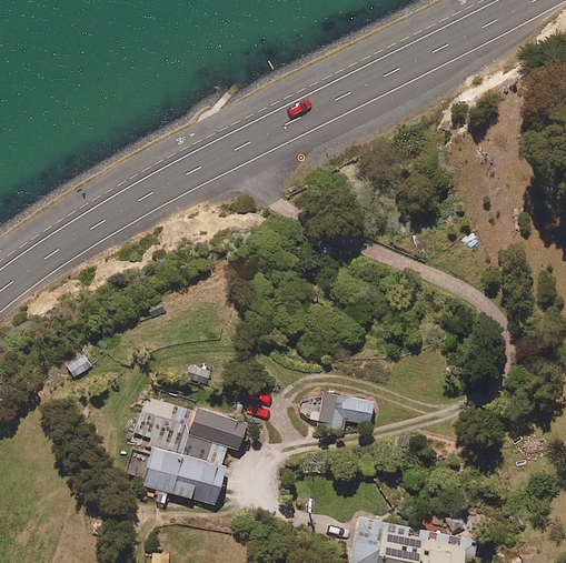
[(75,382),(97,367),(86,350),(63,365),(75,382)]
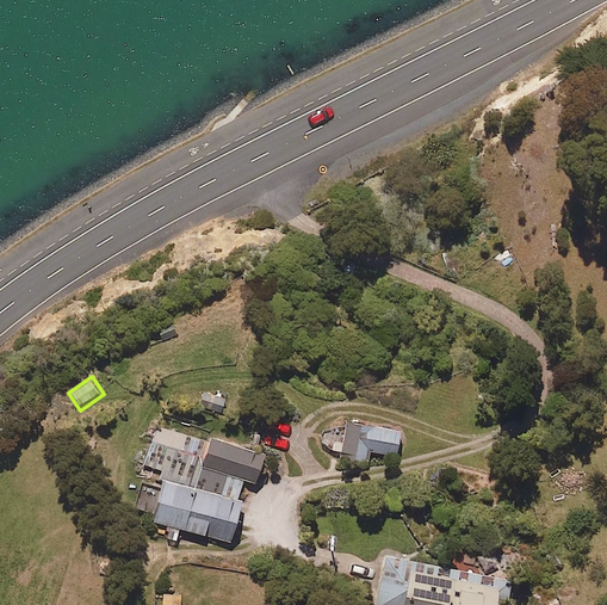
[(229,399),(199,393),(196,414),(225,420),(229,399)]
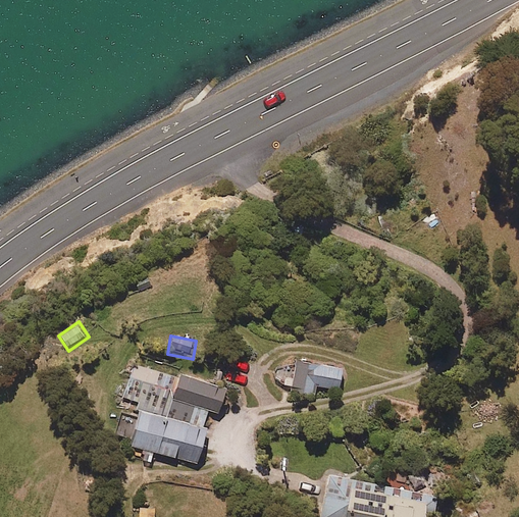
[(342,364),(295,359),(291,394),(315,397),(316,386),(340,389),(342,364)]
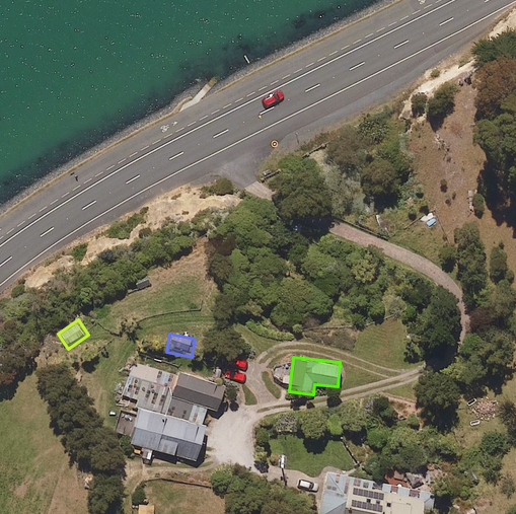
[(176,374),(131,362),(122,397),(137,401),(132,420),(121,417),(116,438),(145,445),(142,458),(149,460),(152,449),(195,459),(208,408),(216,410),(223,381),(177,369),(176,374)]
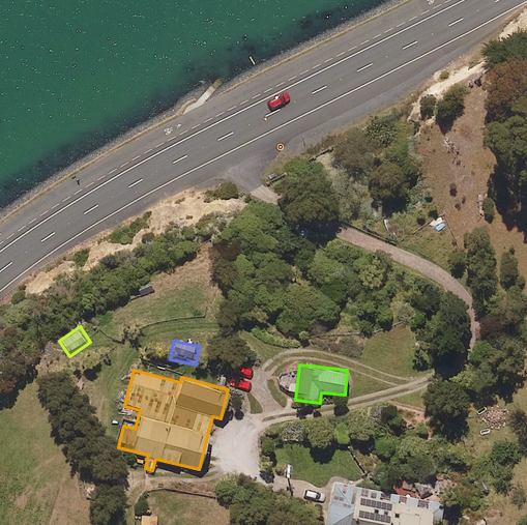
[(430,524),(433,513),(332,493),(325,524),(430,524)]
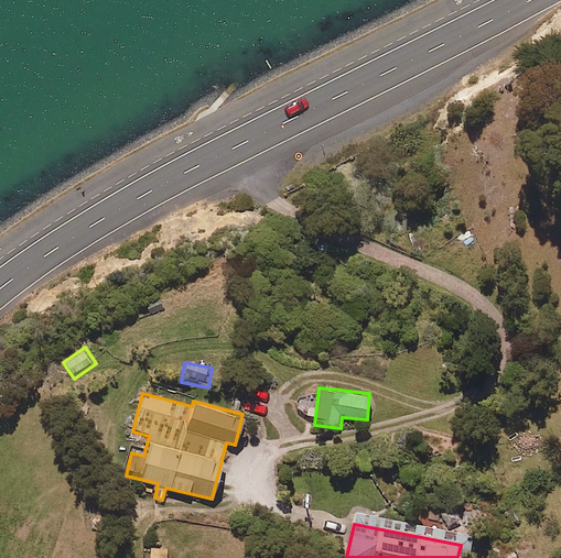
All buildings are outlined.
